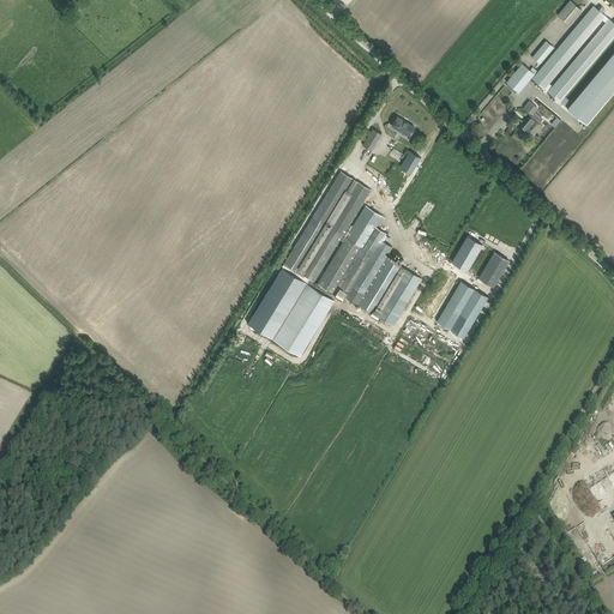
[(570,0),(558,14),(570,25),(582,10),(570,0)]
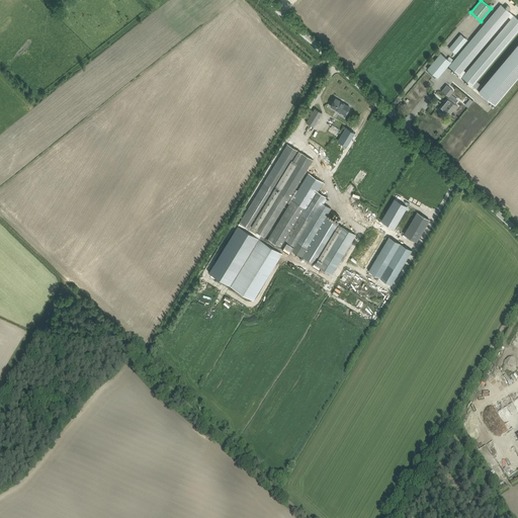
[(441,53),(431,65),(428,69),(438,78),(448,65),(452,69),(450,71),(454,75),(456,72),(465,79),(463,82),(467,85),(469,83),(494,104),(517,75),(517,44),(482,87),(476,82),(517,30),(517,18),(514,15),(466,73),(462,70),(511,12),(508,10),(510,7),(508,5),(505,8),(501,4),(454,60),(449,56),(447,59),(441,53)]
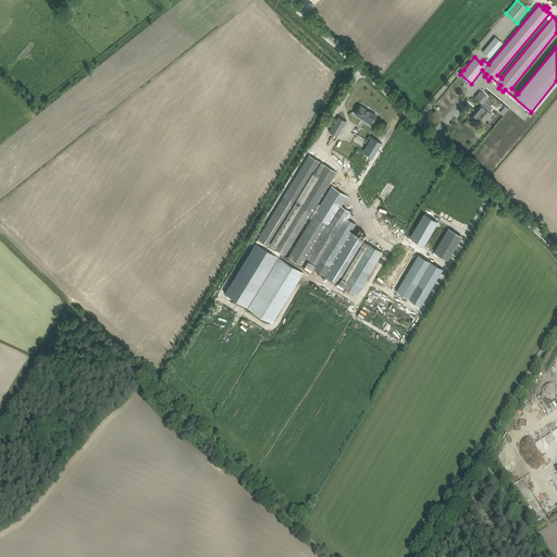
[(496,36),(492,40),(483,51),(491,57),(503,41),(496,36)]
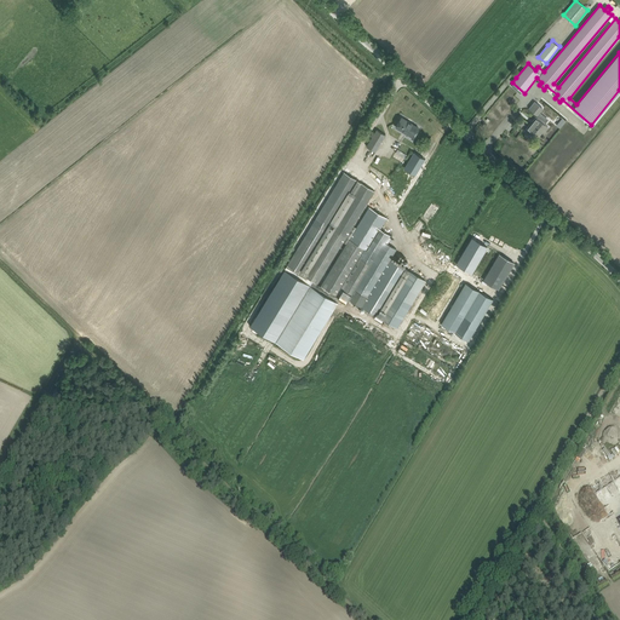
[(535,102),(532,105),(529,109),(537,115),(538,115),(524,132),(526,133),(526,136),(529,136),(530,137),(534,132),(539,136),(543,132),(544,133),(549,127),(545,125),(546,122),(543,120),(544,119),(544,115),(540,113),(544,109),(535,102)]
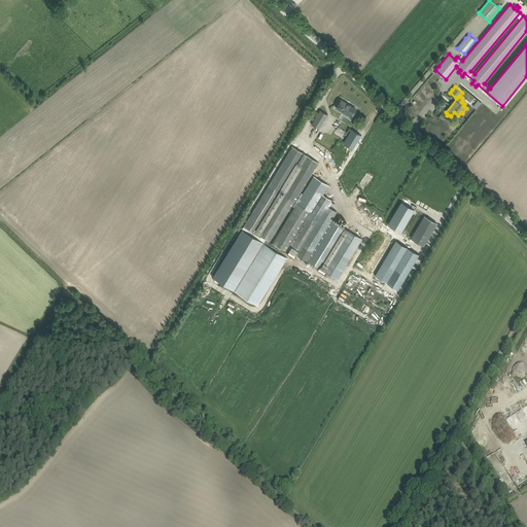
[(339,104),(337,108),(351,116),(353,113),(356,109),(341,100),(339,104)]
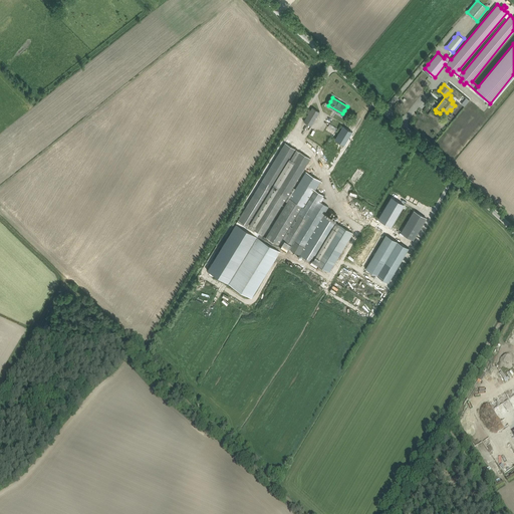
[(312,107),(304,120),(311,125),(320,112),(312,107)]
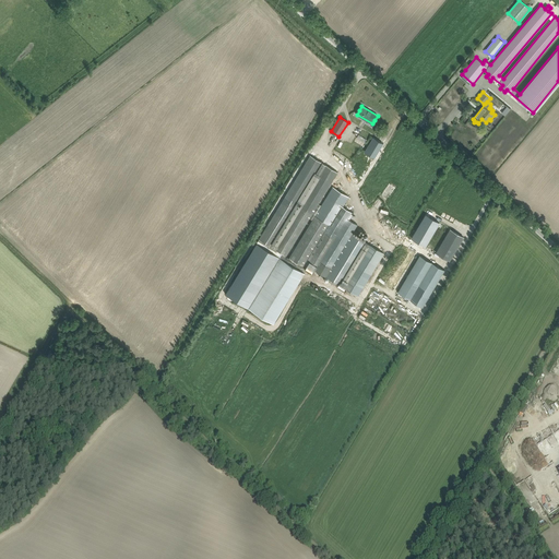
[(355,140),(363,146),(368,140),(360,134),(355,140)]
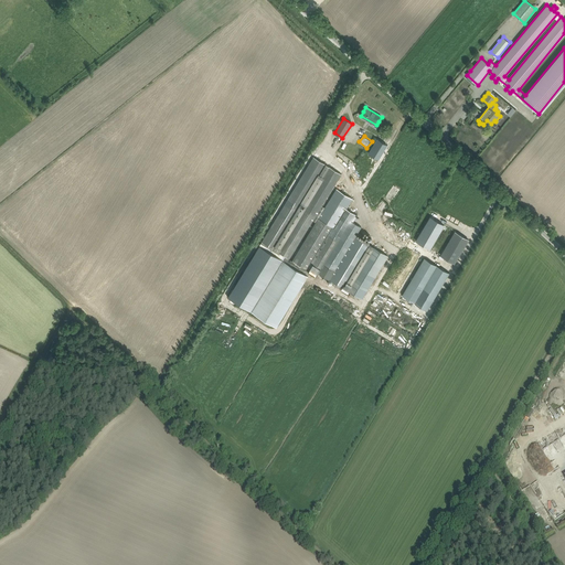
[(377,139),(369,153),(379,159),(387,145),(377,139)]
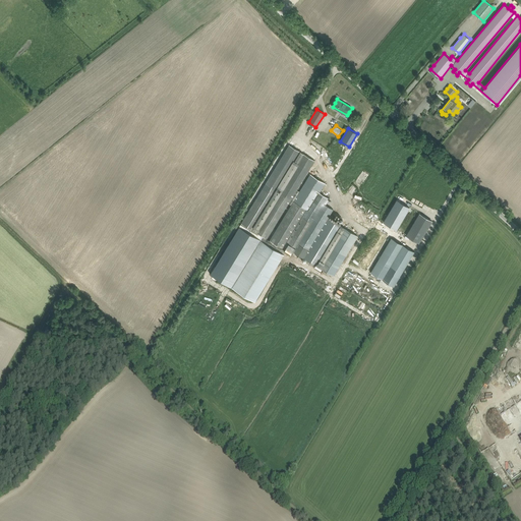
[(300,191),(296,189),(314,160),(290,145),(241,222),(267,238),(291,198),(294,200),(270,240),(283,248),(285,245),(294,250),(304,257),(333,276),(357,235),(328,218),(333,210),(326,205),(329,197),(320,192),(326,183),(310,174),(300,191)]
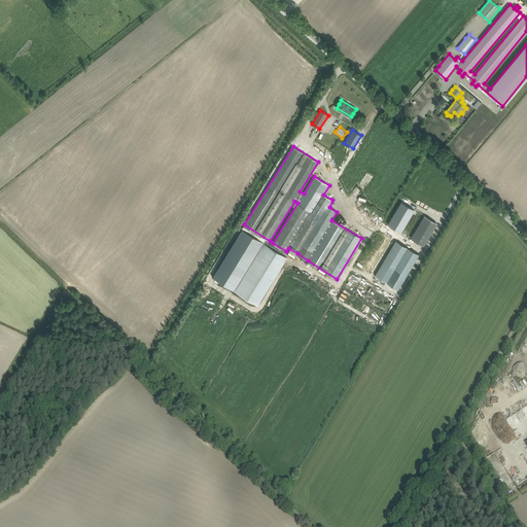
[(401,202),(388,224),(400,233),(414,210),(401,202)]
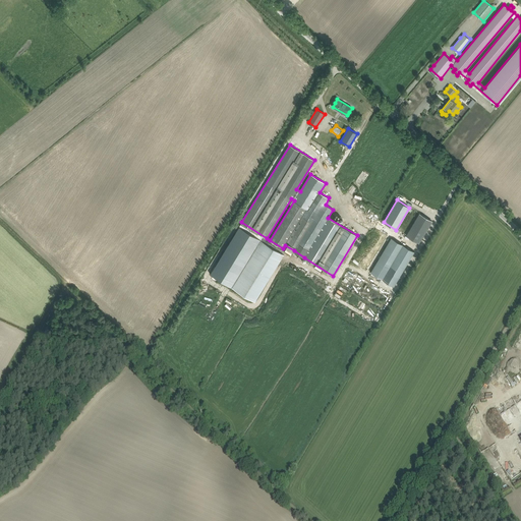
[(432,221),(419,214),(406,235),(419,243),(432,221)]
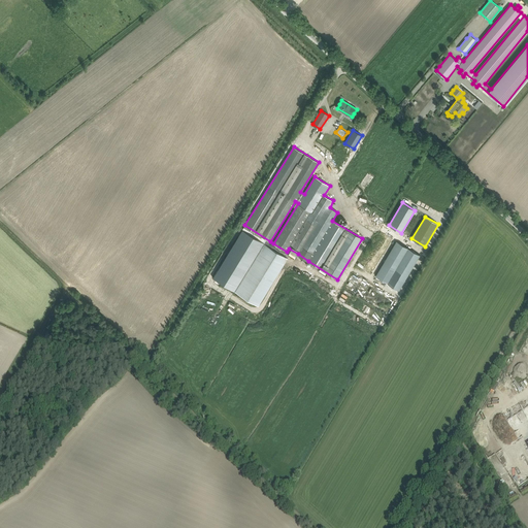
[(263,305),(289,255),(263,241),(238,292),(263,305)]
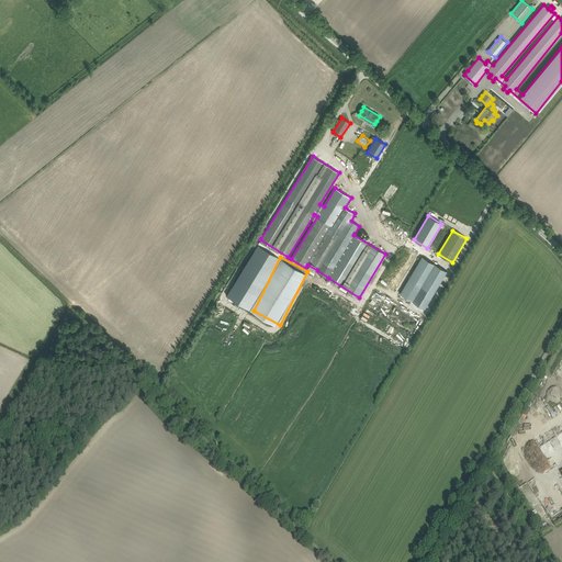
[(425,308),(447,271),(423,257),(401,294),(425,308)]
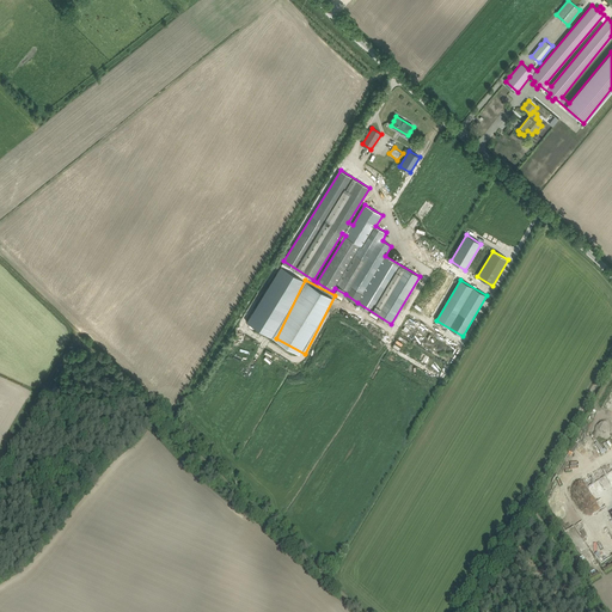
[(417,320),(427,325),(432,316),(422,311),(417,320)]
